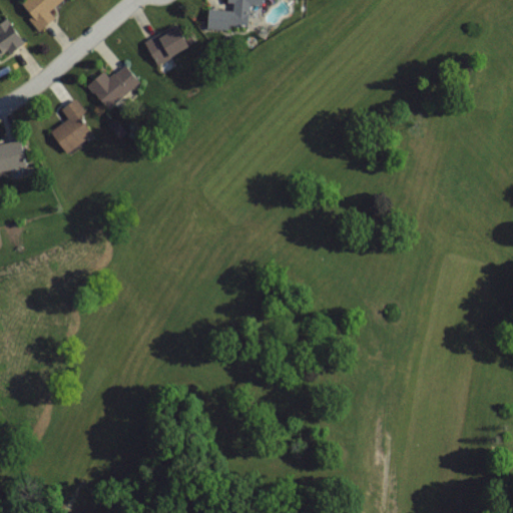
[(18,0),(17,2),(36,30),(53,19),(47,9),(60,0),(18,0)]
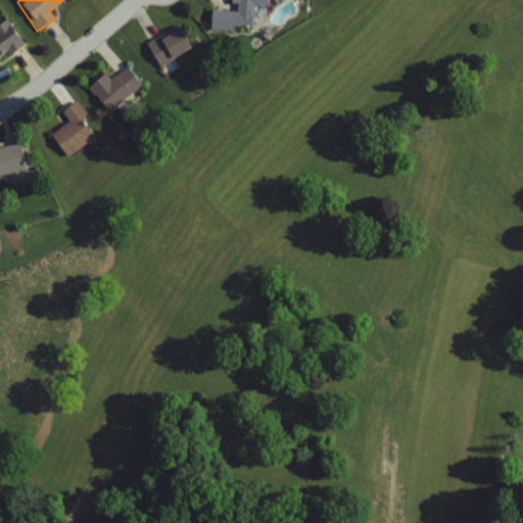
[(209,28),(250,29),(251,4),(265,4),(265,0),(229,0),(230,8),(209,7),(209,28)]
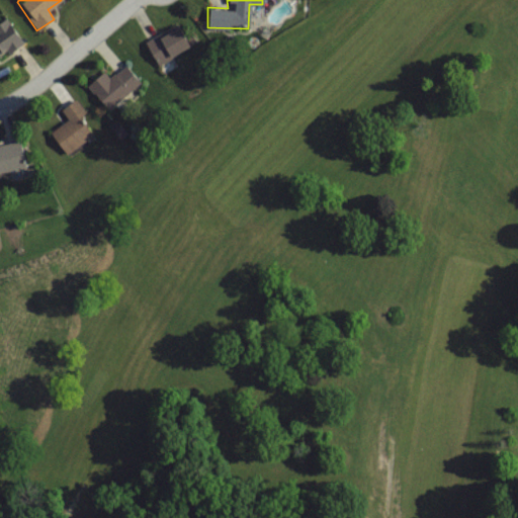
[(0,58),(23,46),(9,20),(0,24),(0,58)]
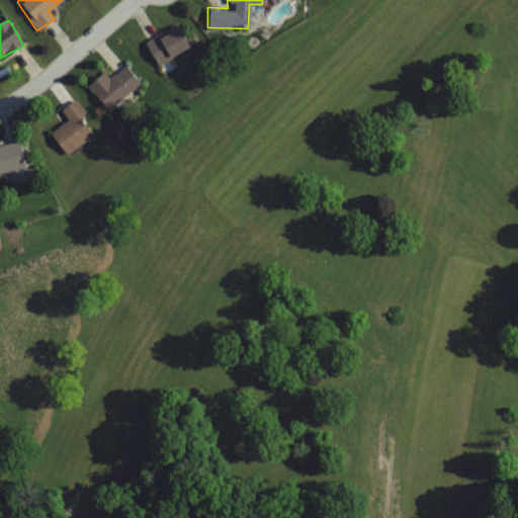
[(189,47),(177,24),(144,42),(156,65),(189,47)]
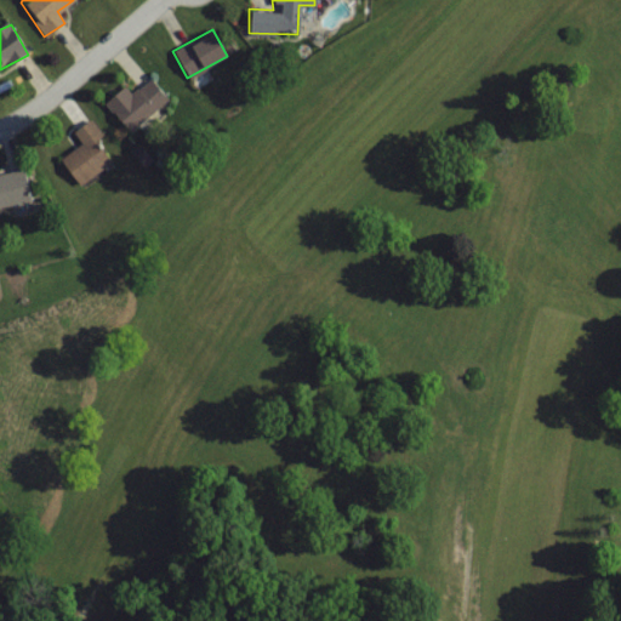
[(103,103),(130,132),(167,97),(149,78),(131,95),(123,85),(103,103)]
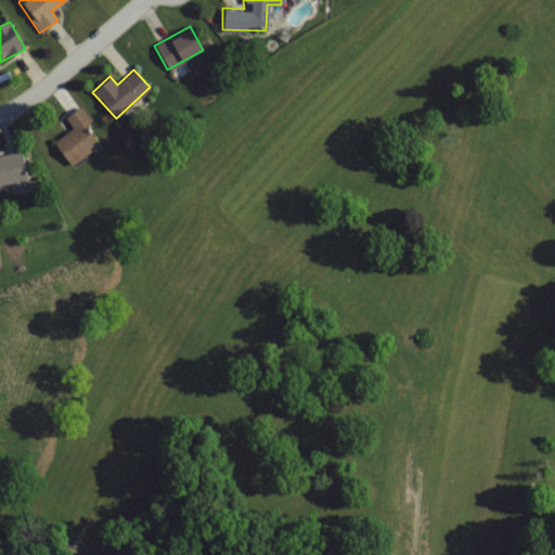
[(64,115),(72,128),(52,140),(67,165),(99,145),(86,124),(90,121),(80,105),(64,115)]
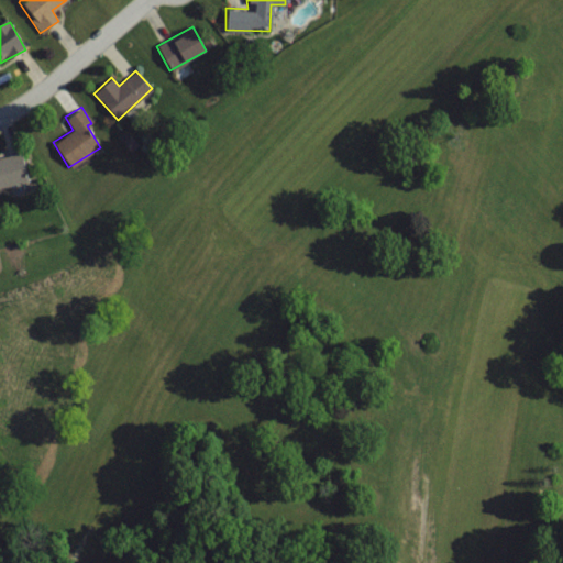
[(0,186),(28,181),(21,153),(0,156),(0,186)]
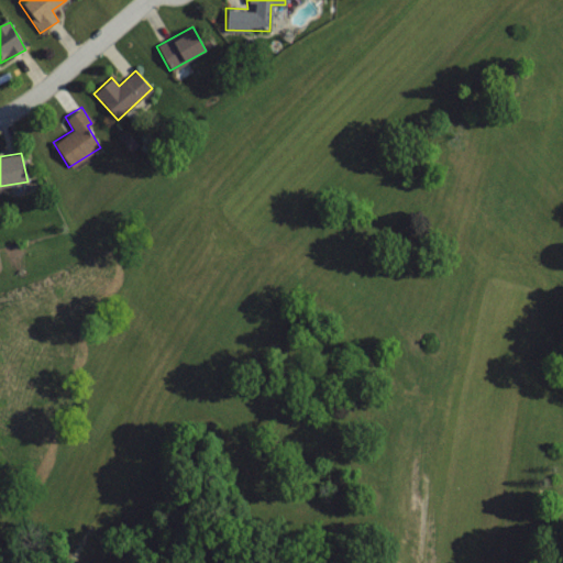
All buildings are outlined.
